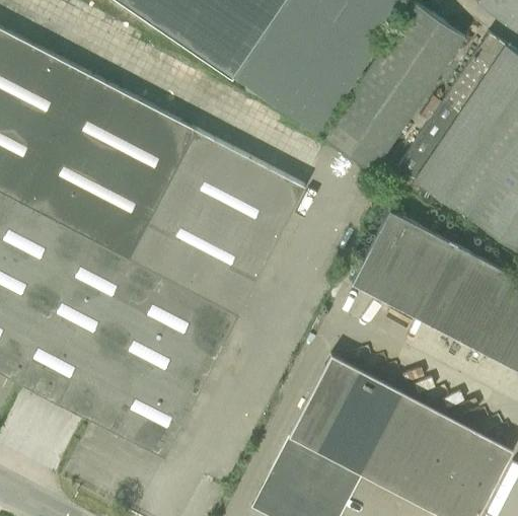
[(132,0),(128,7),(233,79),(234,77),(318,134),(409,0),(132,0)]
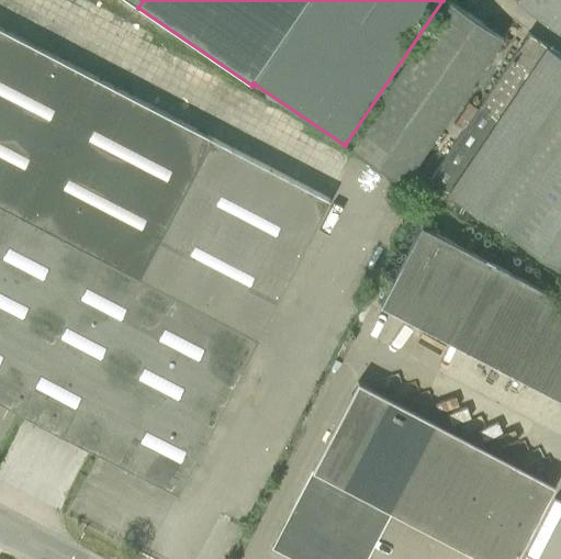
[(560,0),(512,0),(560,30),(560,0)]
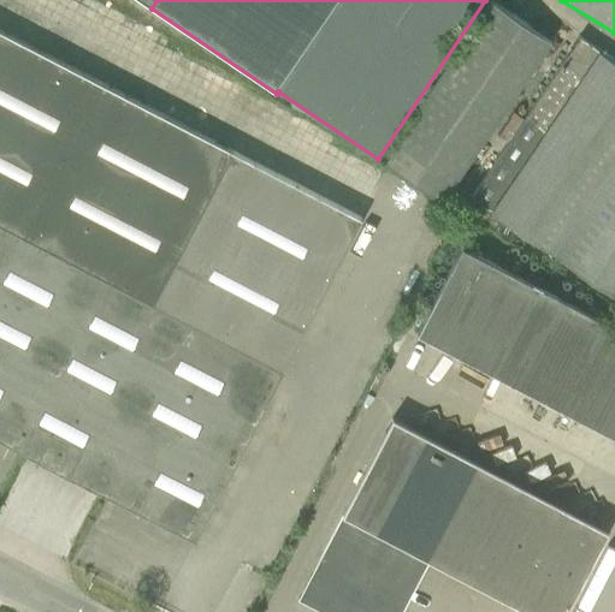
[(383,164),(443,205),(551,45),(491,4),(383,164)]
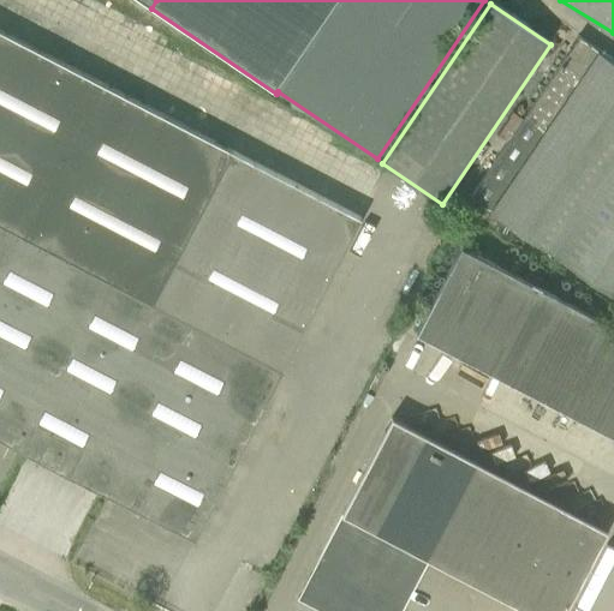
[(0,34),(0,439),(153,519),(195,541),(256,424),(282,372),(281,372),(359,221),(230,154),(0,34)]
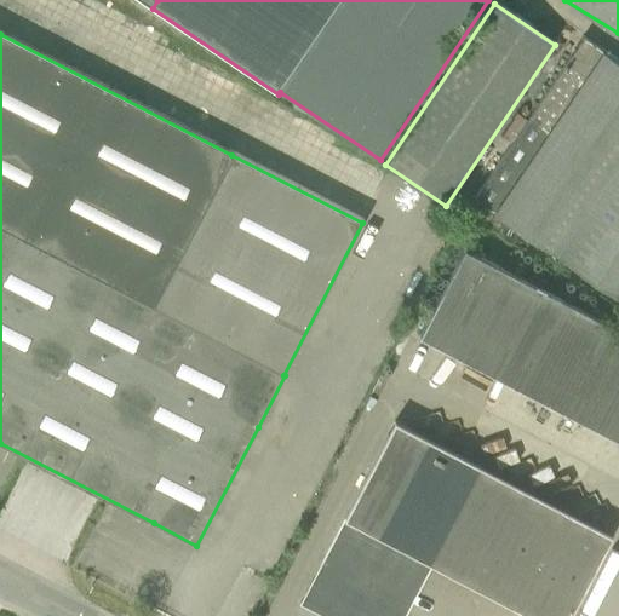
[(618,62),(585,40),(475,201),(618,298),(618,62)]
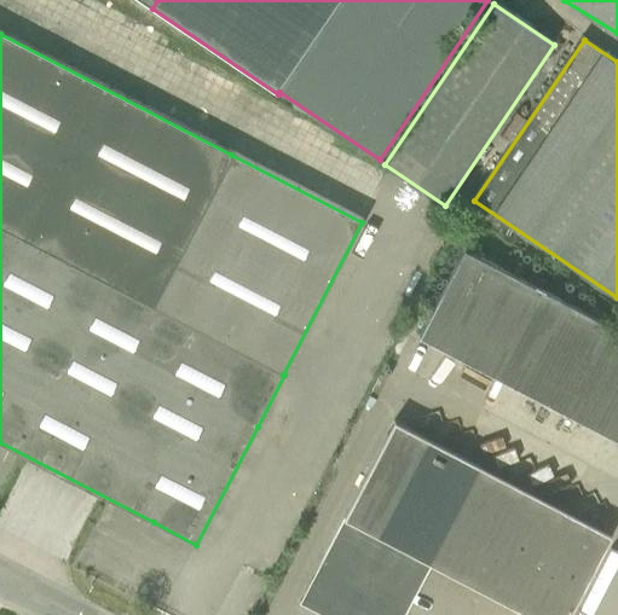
[(617,330),(465,251),(420,338),(617,441),(617,330)]
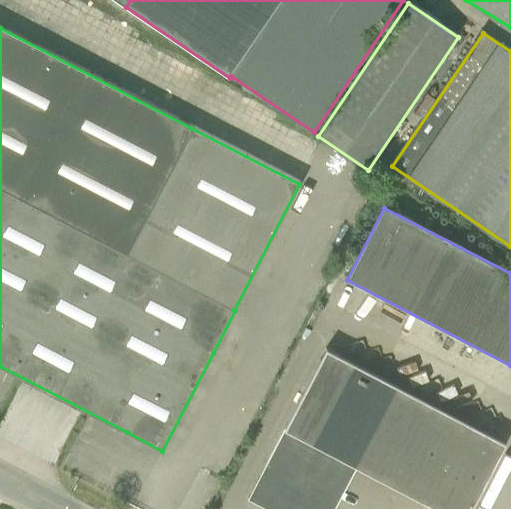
[(327,351),(249,500),(264,508),(335,508),(358,466),(439,508),(471,508),(504,444),(327,351)]
